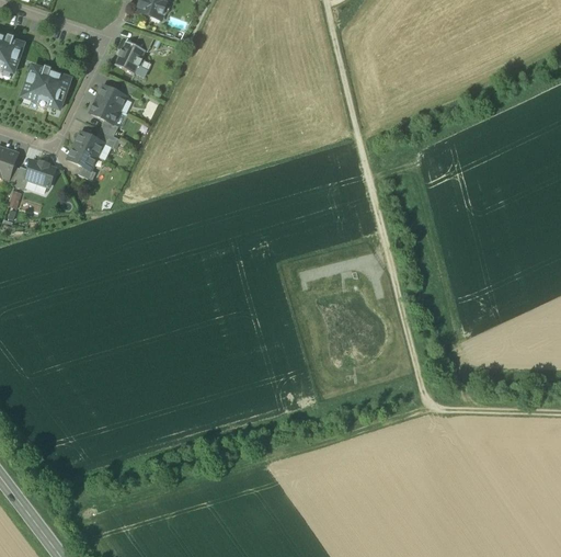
[(148,13),(161,18),(167,0),(141,0),(139,6),(139,8),(149,11),(148,13)]
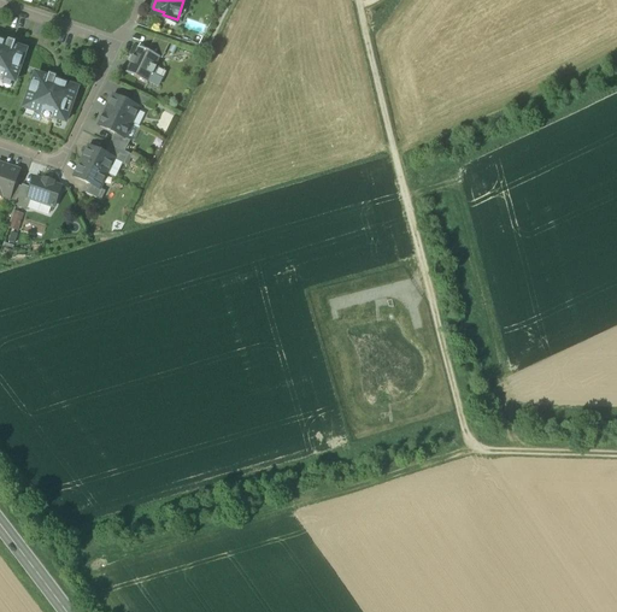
[(160,54),(162,56),(169,40),(154,35),(148,48),(160,54)]
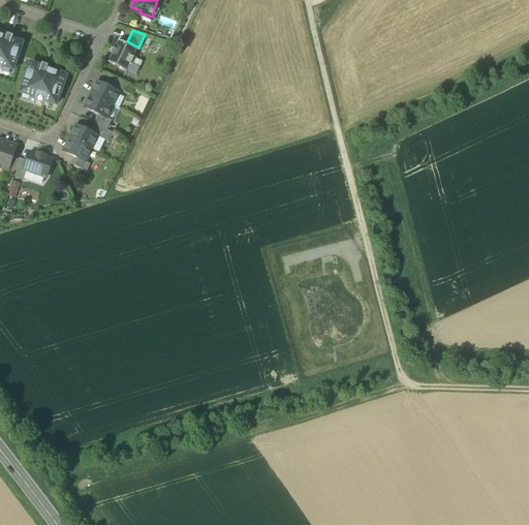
[(3,64),(12,67),(22,39),(12,36),(13,34),(7,32),(6,34),(0,31),(0,64),(2,66),(3,64)]
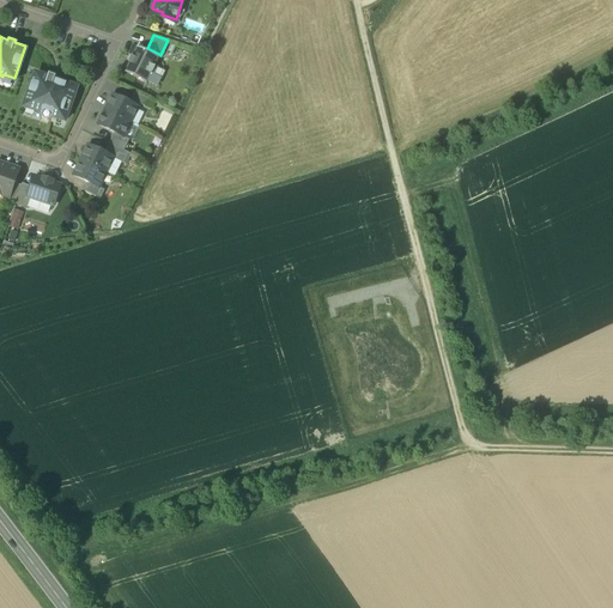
[(125,68),(146,79),(151,70),(152,71),(156,64),(155,62),(159,54),(147,48),(138,43),(133,53),(132,52),(128,59),(129,59),(125,68)]
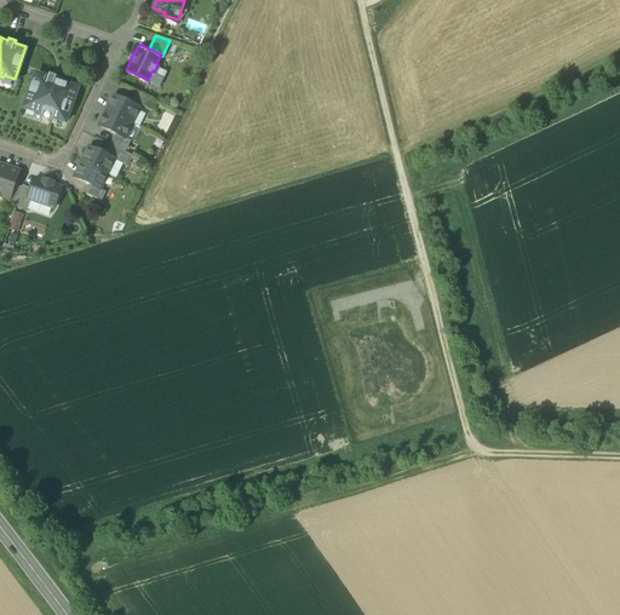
[(164,76),(167,69),(158,64),(154,72),(164,76)]
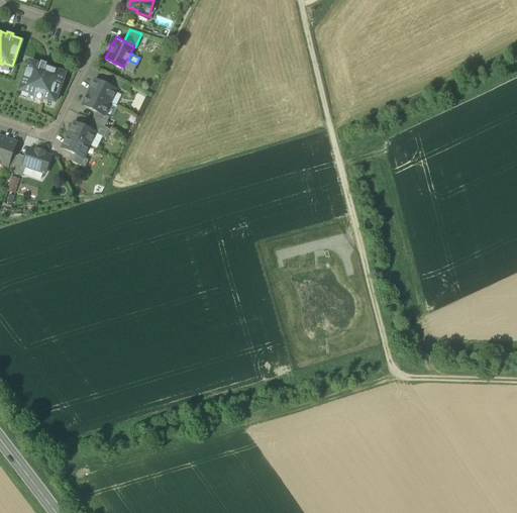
[(44,96),(55,99),(65,71),(46,65),(47,62),(41,60),(40,63),(30,59),(20,88),(35,93),(34,94),(43,98),(44,96)]
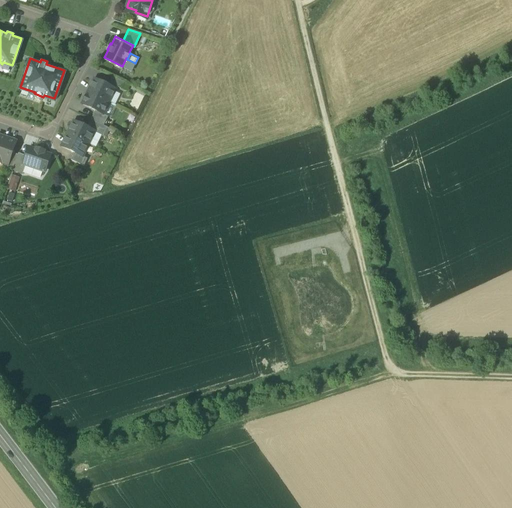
[(109,80),(121,86),(124,80),(112,74),(109,80)]
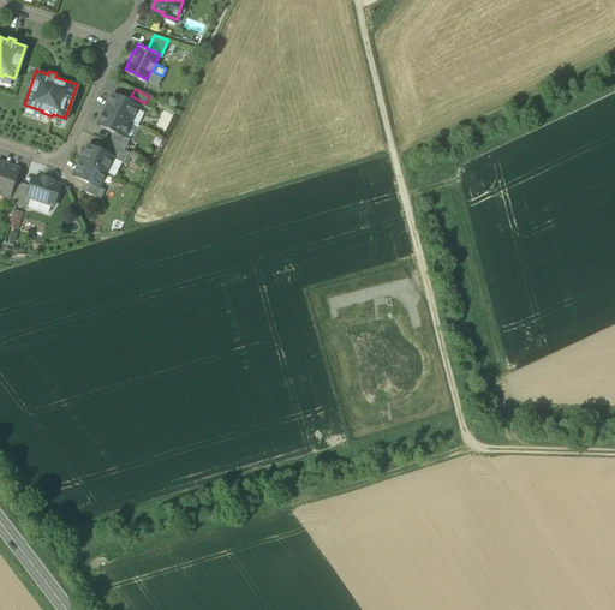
[(113,91),(106,107),(131,119),(139,103),(113,91)]
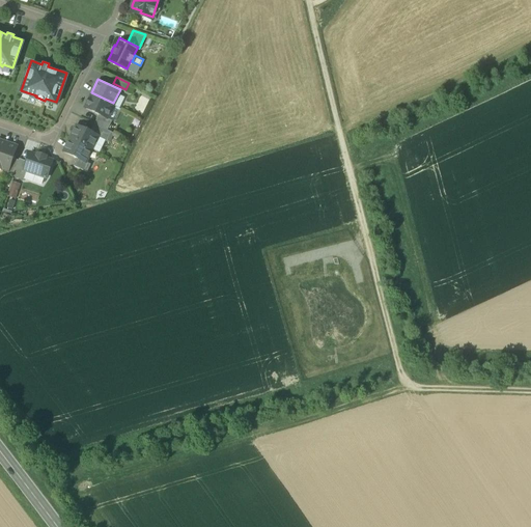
[(107,115),(113,103),(91,92),(85,105),(99,112),(107,116),(107,115)]
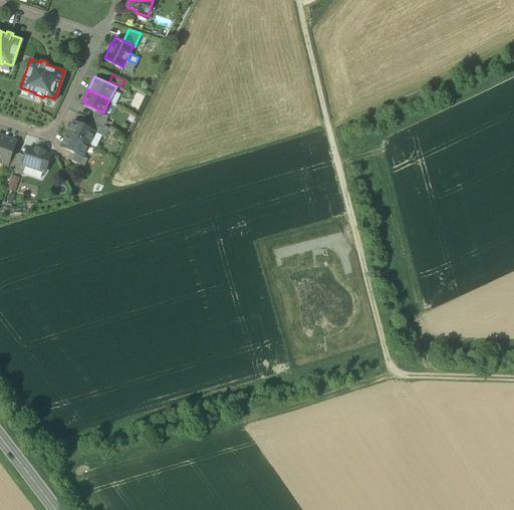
[(95,108),(91,117),(103,123),(108,114),(103,111),(103,112),(95,108)]
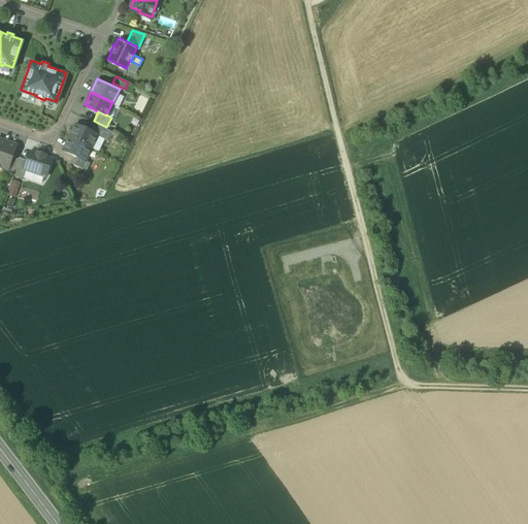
[(110,129),(106,127),(94,121),(90,129),(98,133),(106,137),(110,129)]
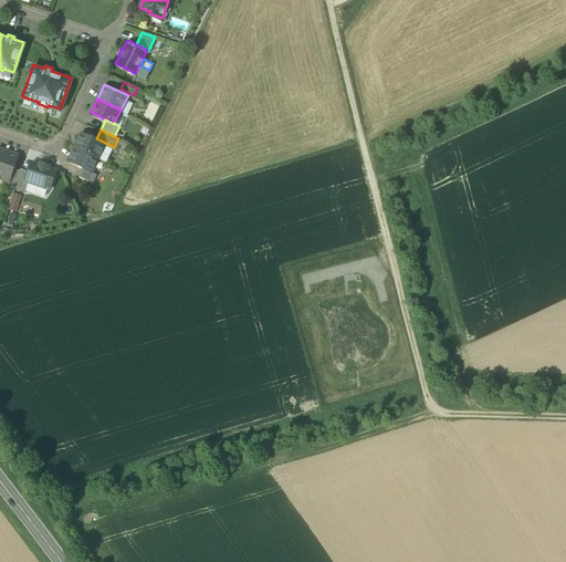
[(74,144),(74,145),(98,156),(105,143),(96,138),(81,131),(77,138),(79,139),(75,145),(74,144)]
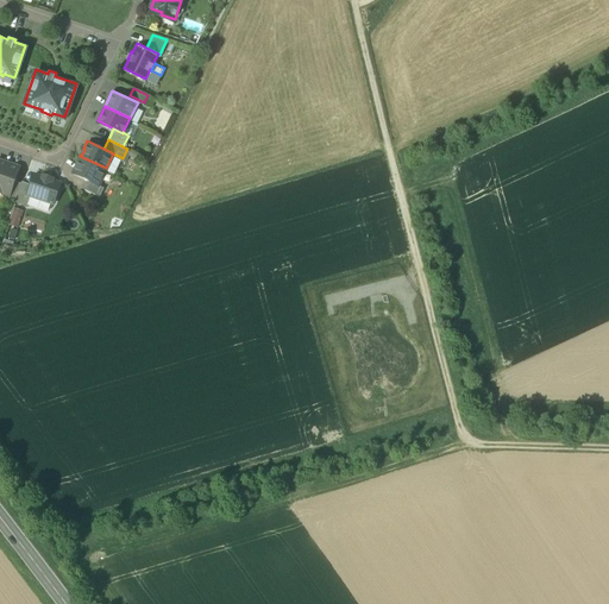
[(99,183),(106,168),(80,156),(81,157),(77,163),(77,162),(73,170),(89,178),(99,183)]
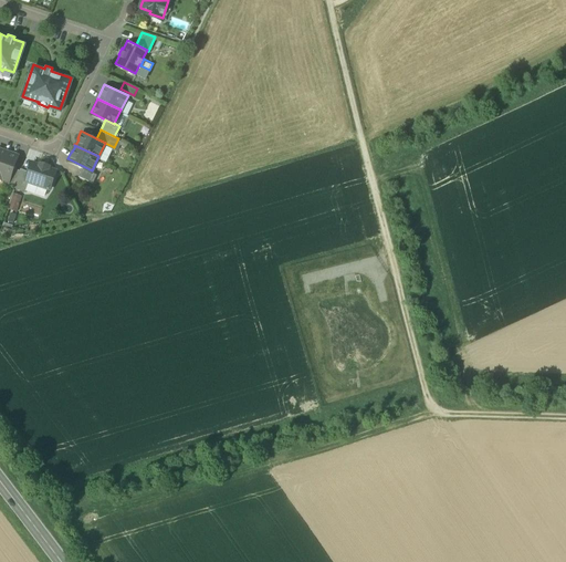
[(0,177),(8,180),(9,180),(13,166),(18,153),(0,146),(0,177)]
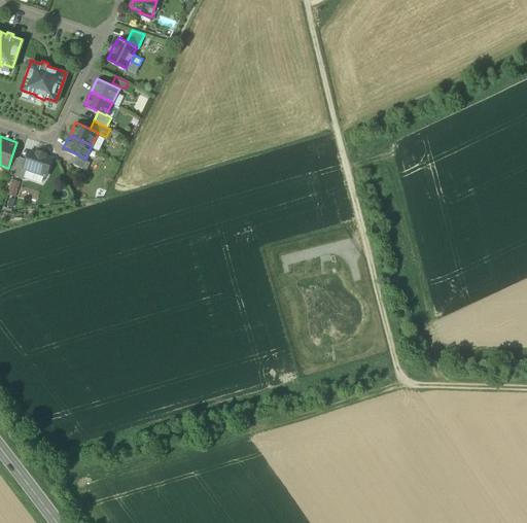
[(27,167),(46,173),(53,157),(45,154),(45,152),(38,149),(37,151),(30,149),(27,158),(24,166),(27,167)]
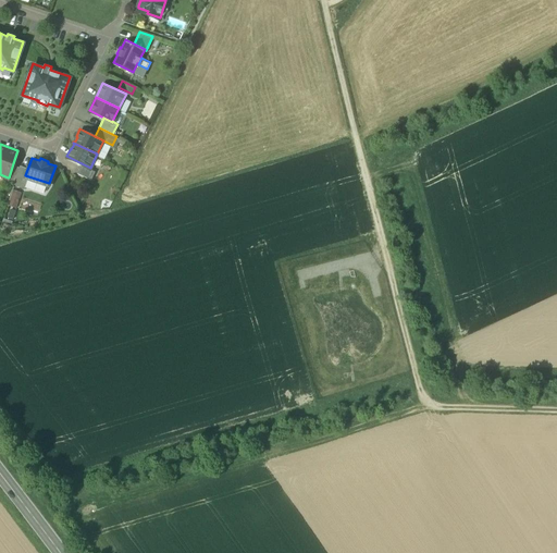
[(7,180),(14,182),(20,166),(13,163),(9,177),(8,177),(7,180)]
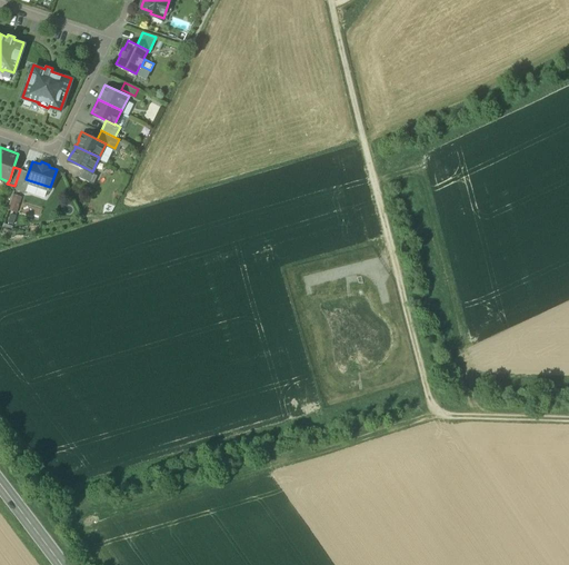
[(15,186),(26,189),(29,180),(26,179),(29,170),(20,167),(20,169),(15,186)]
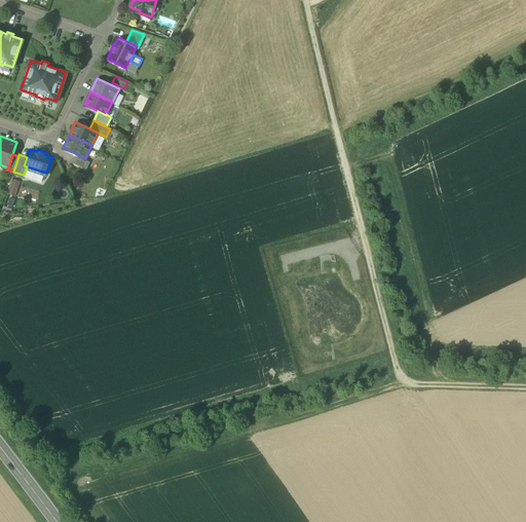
[(73,161),(86,168),(89,160),(85,158),(77,154),(73,161)]
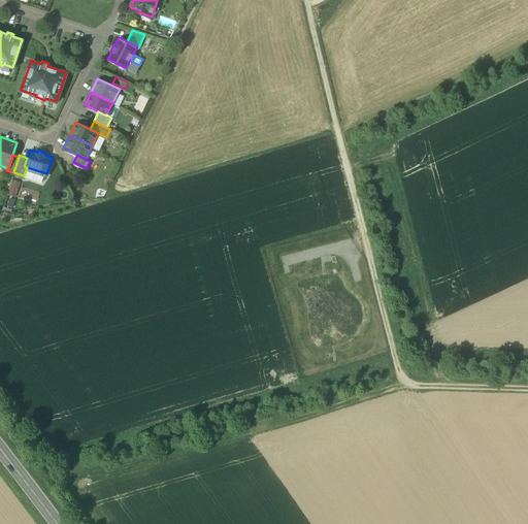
[(7,191),(17,193),(21,179),(10,176),(7,191)]
